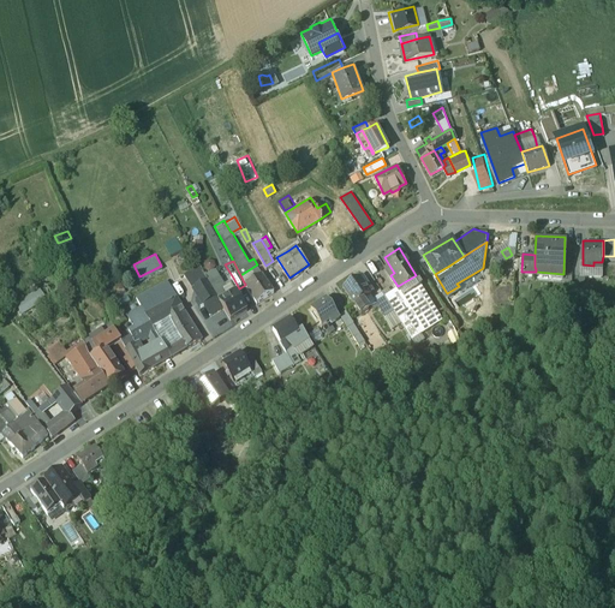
[(204,270),(198,262),(186,269),(209,311),(221,304),(206,276),(207,276),(207,275),(204,270)]
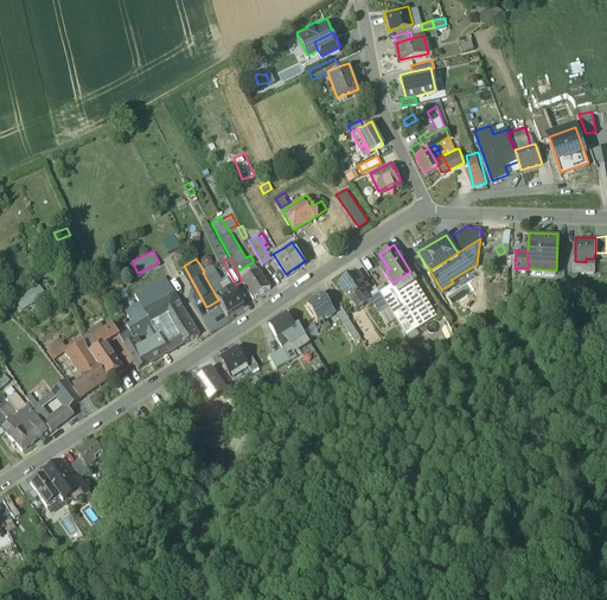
[(254,261),(237,272),(241,279),(259,268),(254,261)]
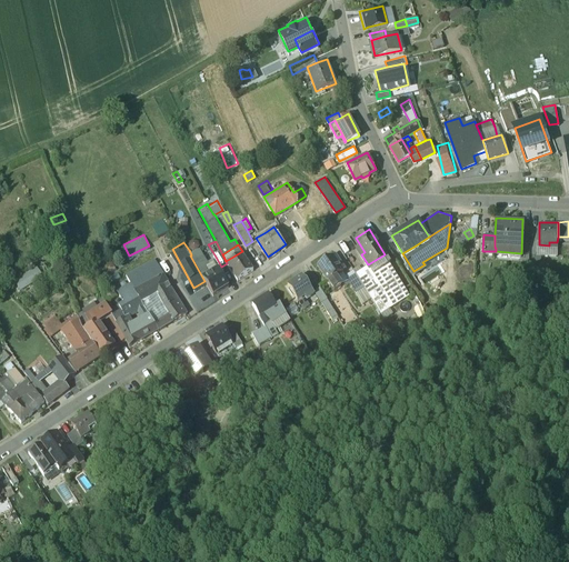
[(201,259),(197,251),(191,254),(191,256),(196,262),(201,259)]
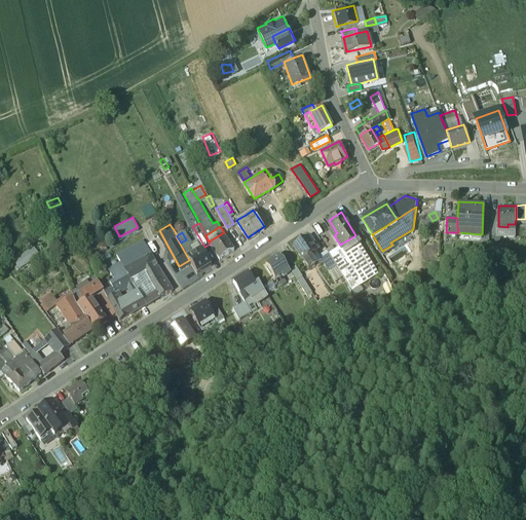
[(224,232),(209,242),(210,244),(219,257),(233,248),(224,232)]
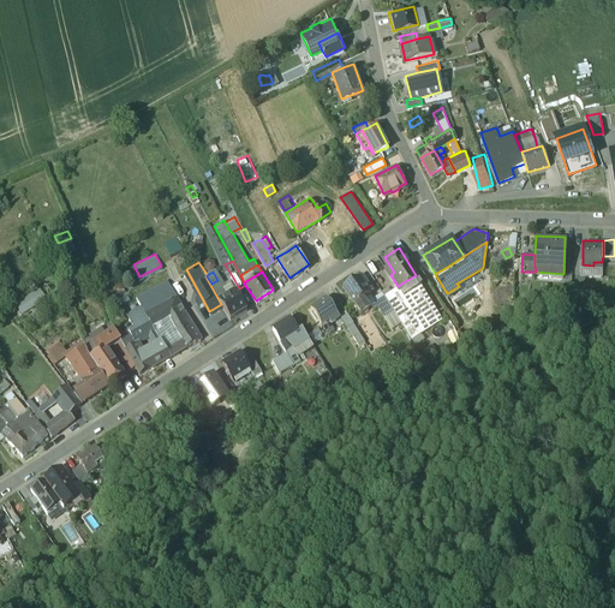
[(370,292),(359,275),(342,286),(354,303),(360,311),(369,307),(363,298),(370,292)]
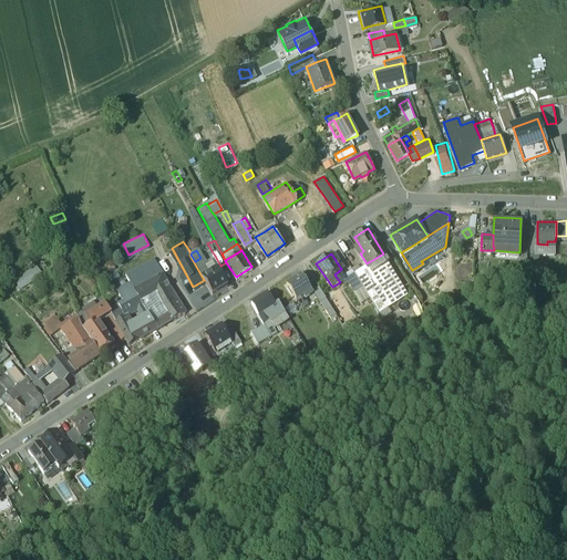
[(383,253),(367,263),(354,271),(361,281),(362,284),(370,296),(379,310),(408,291),(388,261),(389,261),(385,257),(383,253)]
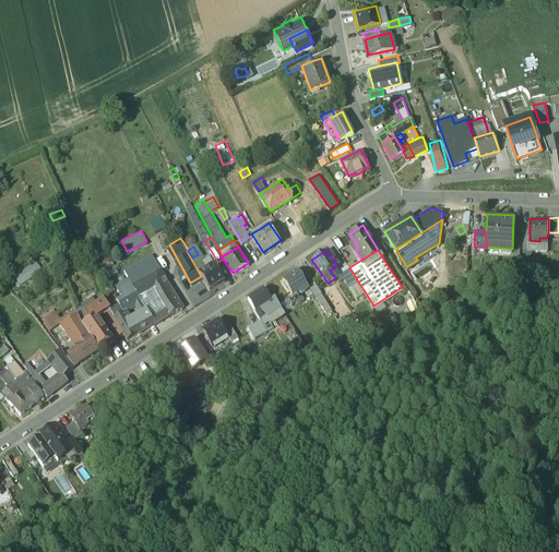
[(109,252),(100,256),(104,261),(111,258),(109,252)]
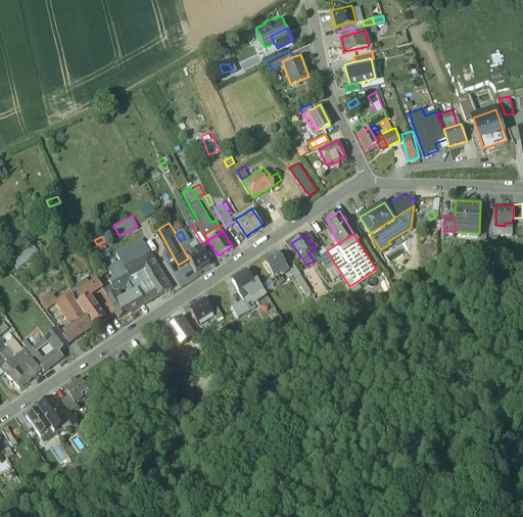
[(142,236),(116,249),(120,256),(124,264),(138,256),(138,255),(149,248),(142,236)]
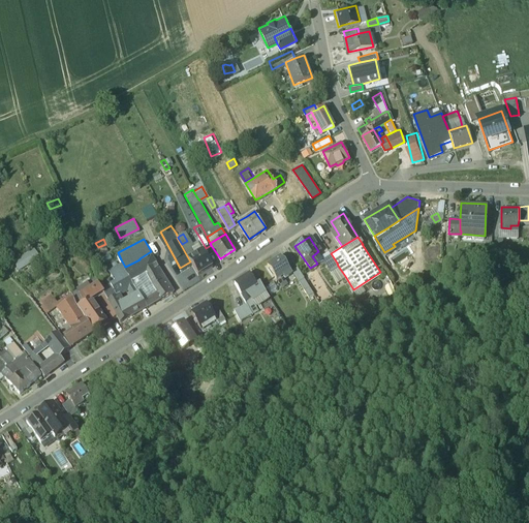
[(190,245),(187,241),(182,244),(189,257),(198,273),(212,264),(204,249),(203,249),(193,255),(192,253),(193,252),(190,245)]
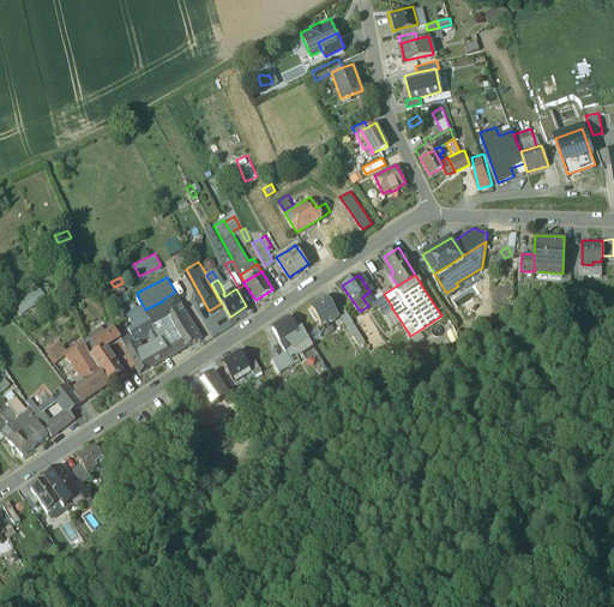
[(229,280),(221,284),(224,293),(223,294),(224,296),(235,289),(229,280)]
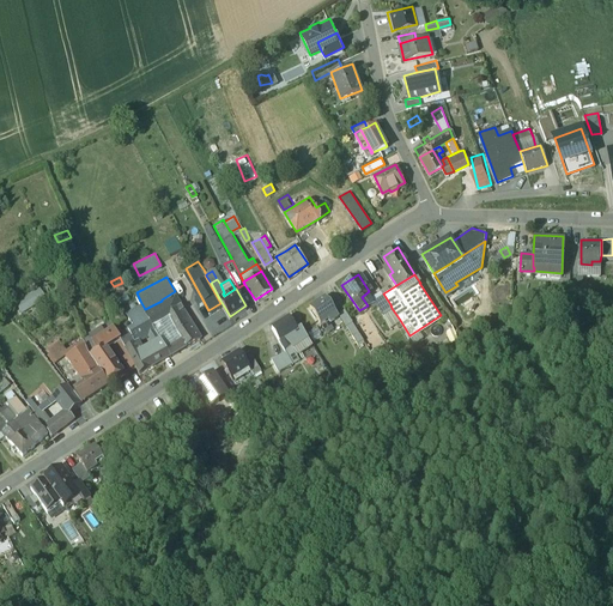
[(475,282),(451,297),(456,303),(472,294),(471,291),(478,285),(475,282)]
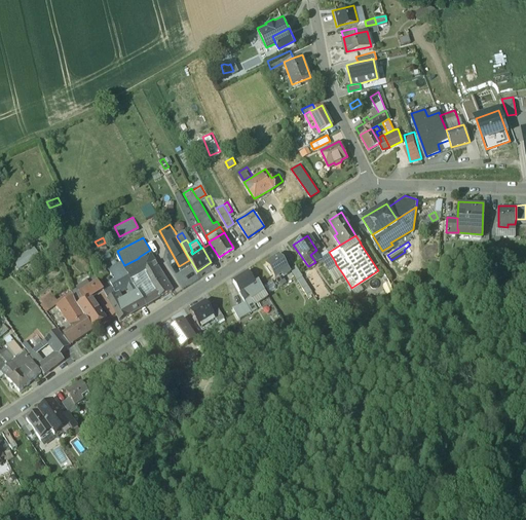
[(31,249),(14,259),(19,265),(35,255),(31,249)]
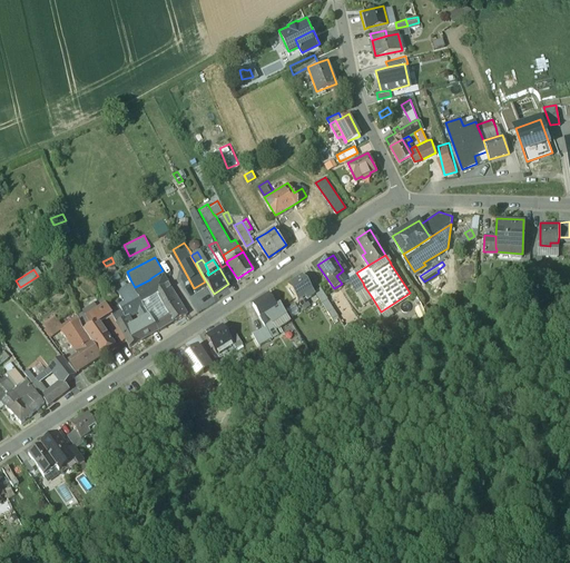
[(150,279),(135,287),(139,294),(145,304),(145,306),(151,302),(148,295),(157,290),(155,286),(168,279),(163,270),(150,278),(150,279)]
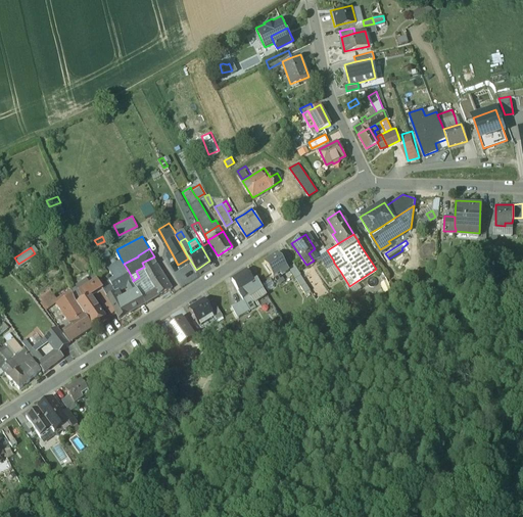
[(333,260),(327,250),(319,255),(321,259),(327,268),(334,263),(333,260)]
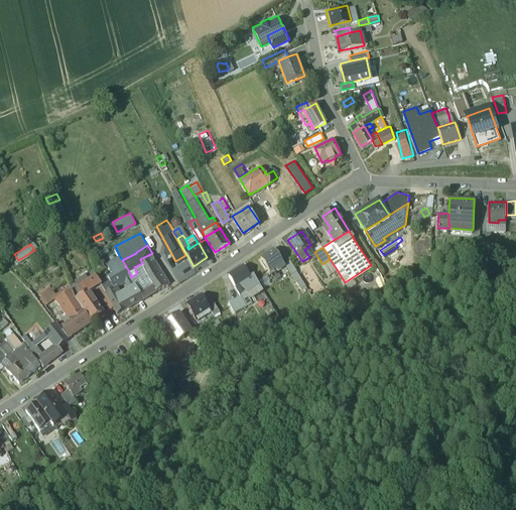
[(274,248),(260,257),(269,270),(283,262),(274,248)]
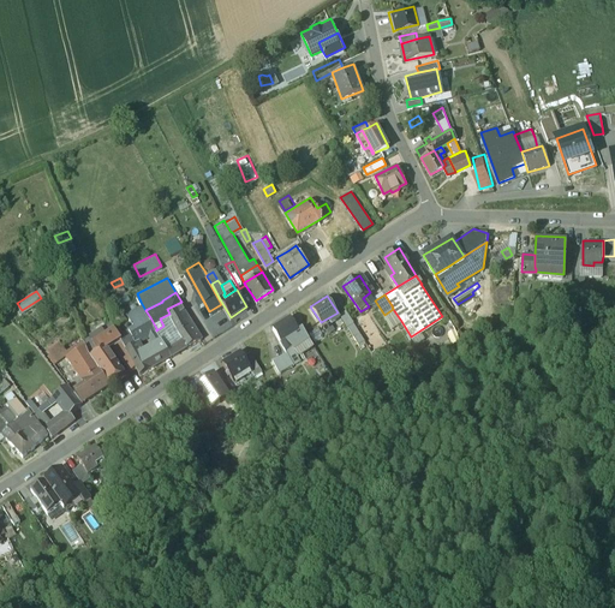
[(141,302),(126,310),(133,323),(127,327),(135,340),(151,331),(156,328),(150,317),(145,310),(141,302)]
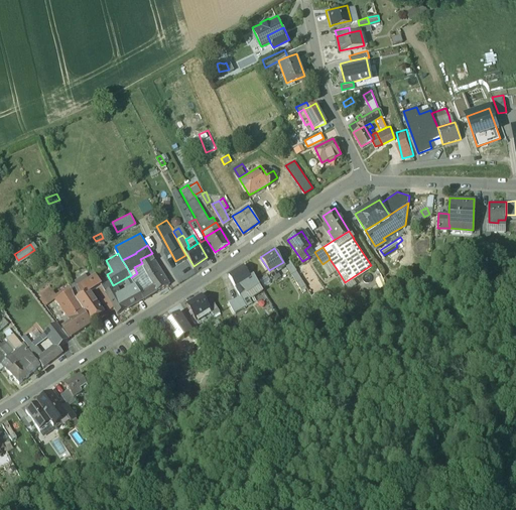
[(169,281),(152,253),(140,259),(142,263),(149,276),(151,280),(156,288),(169,281)]
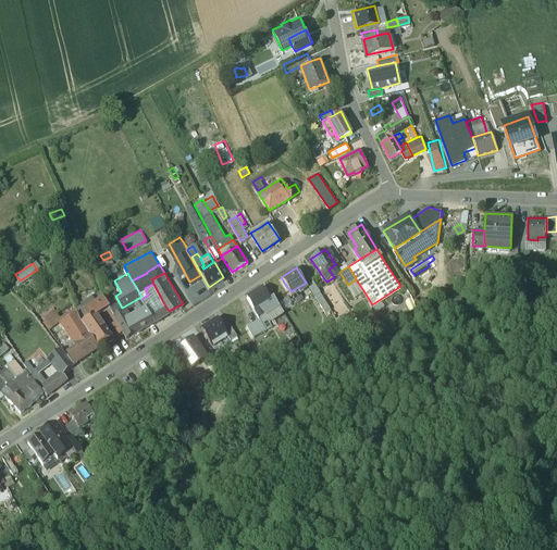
[(363,290),(356,279),(348,285),(355,296),(363,290)]
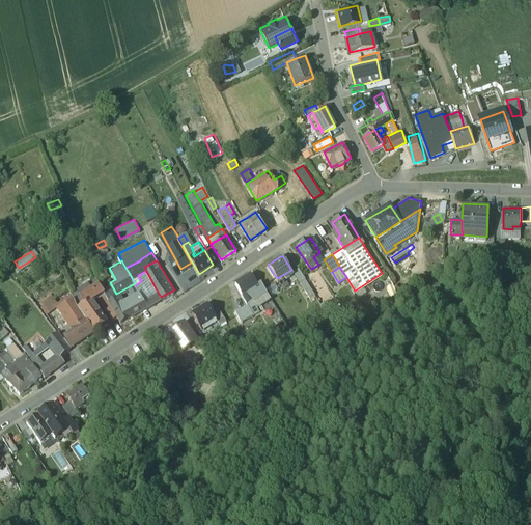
[(251,272),(235,281),(246,301),(252,298),(254,300),(255,299),(267,292),(260,280),(257,283),(251,272)]
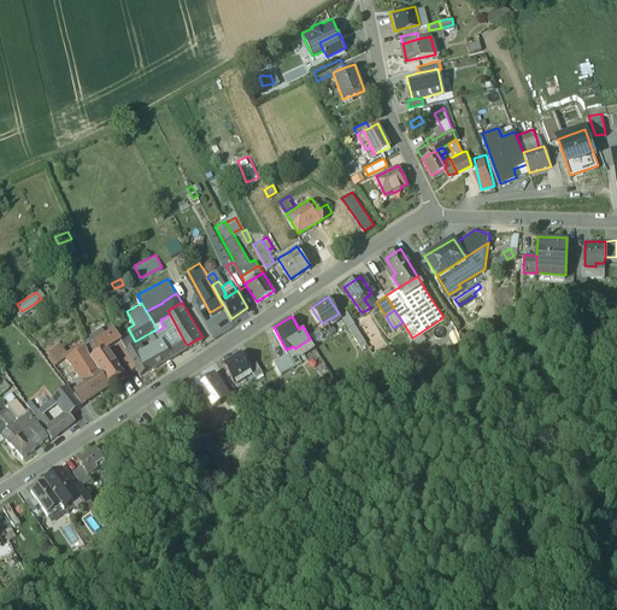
[(354,322),(348,326),(359,344),(365,340),(354,322)]
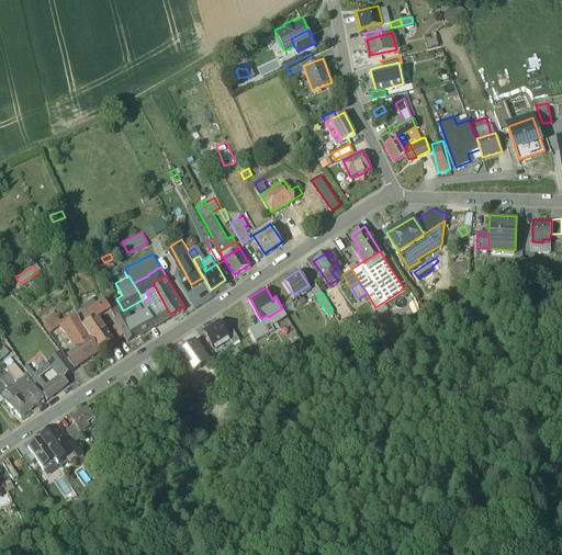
[(104,296),(85,309),(90,318),(83,323),(88,329),(101,320),(97,316),(103,312),(110,307),(108,303),(104,296)]
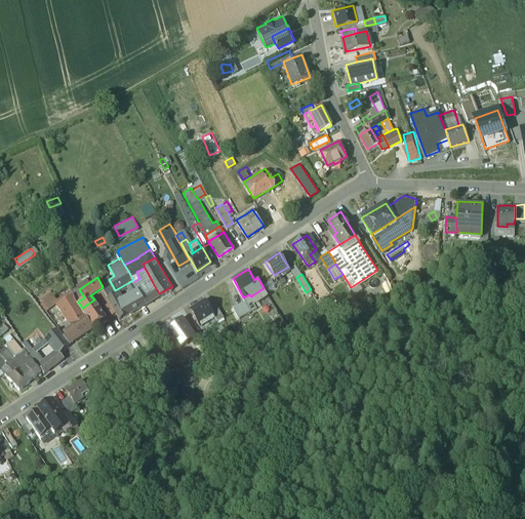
[(148,289),(139,278),(133,282),(137,288),(140,293),(148,289)]
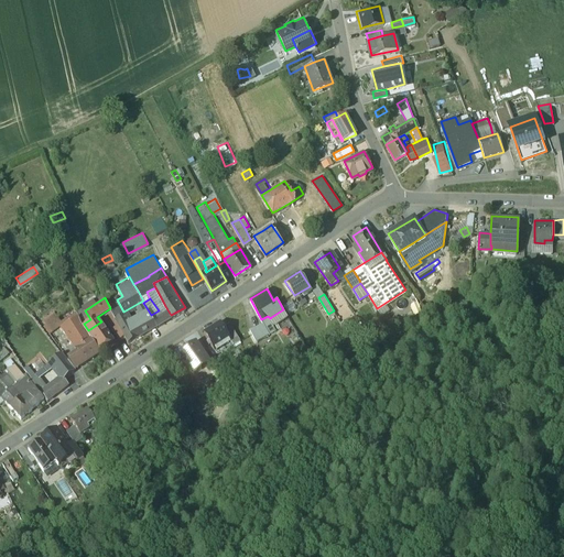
[(117,299),(108,304),(110,308),(115,316),(119,323),(123,332),(128,339),(150,327),(143,315),(136,319),(134,317),(129,320),(123,312),(117,299)]
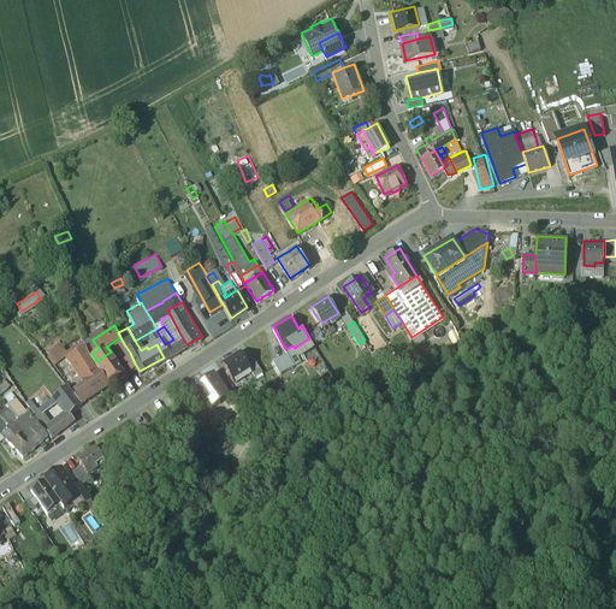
[(93,340),(89,333),(83,337),(92,354),(99,349),(93,340)]
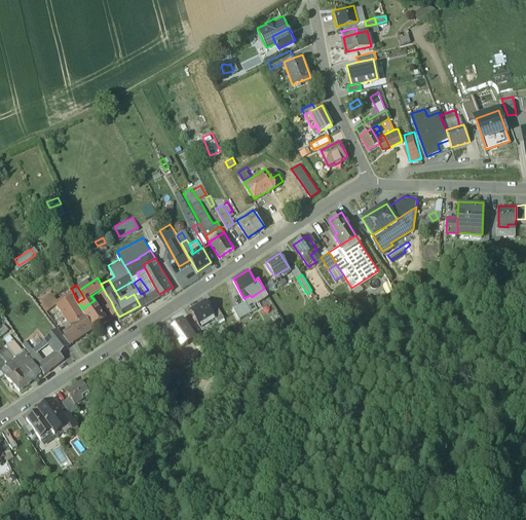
[(148,290),(141,294),(146,301),(146,302),(159,294),(154,286),(148,290)]
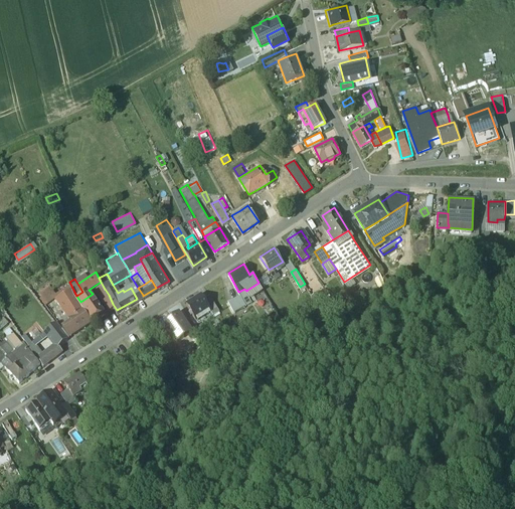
[(105,289),(101,282),(95,286),(104,299),(109,295),(105,289)]
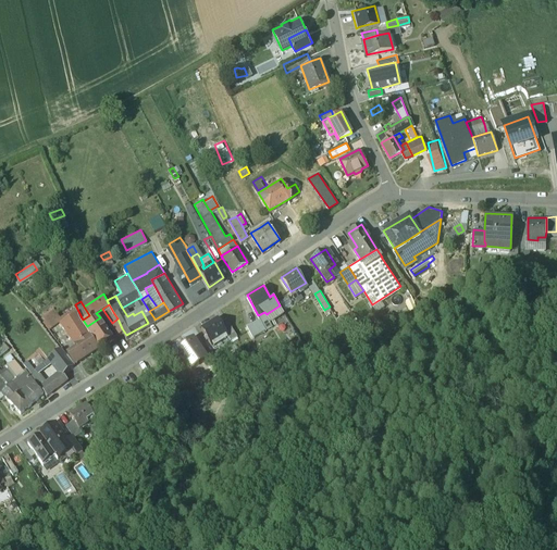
[(81,317),(75,305),(59,315),(71,336),(86,326),(81,317)]
